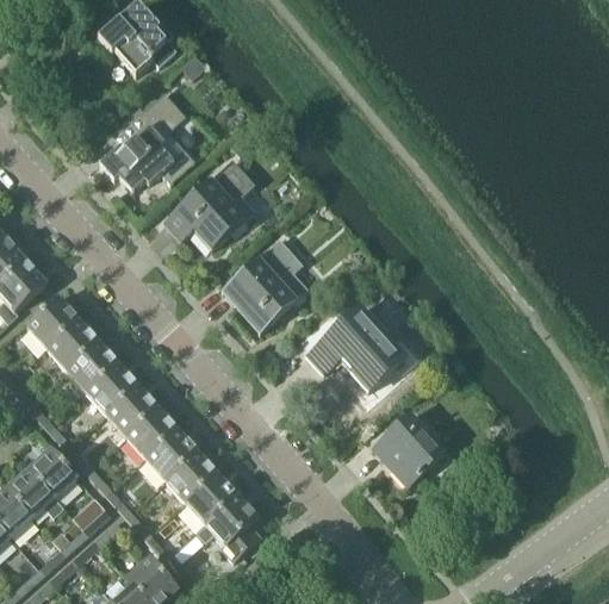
[(95,39),(110,54),(113,51),(135,75),(151,60),(159,67),(175,51),(166,39),(173,33),(163,23),(159,27),(136,2),(95,39)]
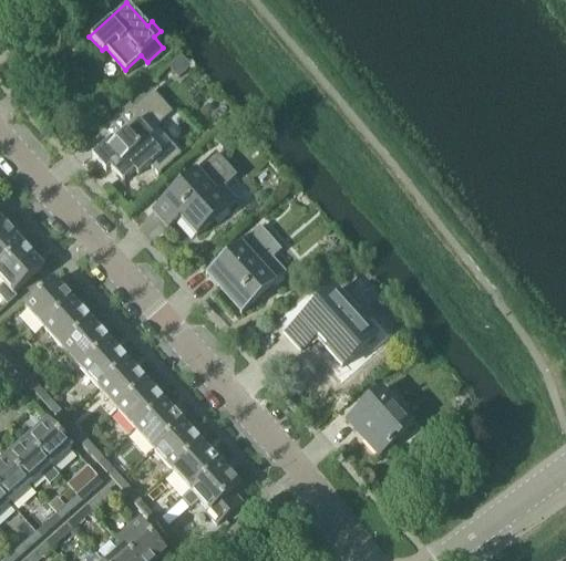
[(167,62),(177,74),(191,62),(179,51),(167,62)]
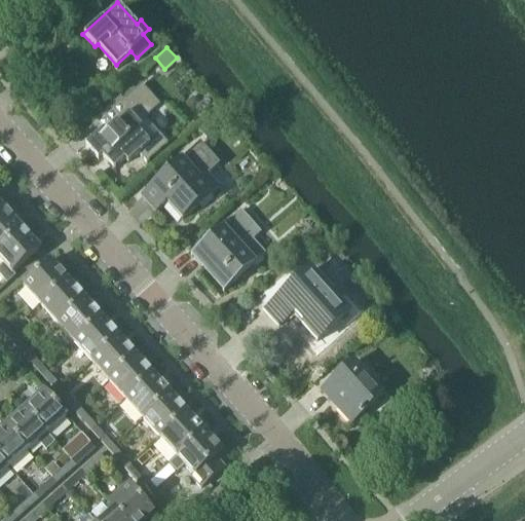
[(129,107),(106,127),(104,125),(85,142),(98,155),(102,152),(113,165),(124,155),(127,158),(139,149),(146,158),(167,139),(147,117),(144,113),(159,100),(142,80),(121,98),(129,107)]
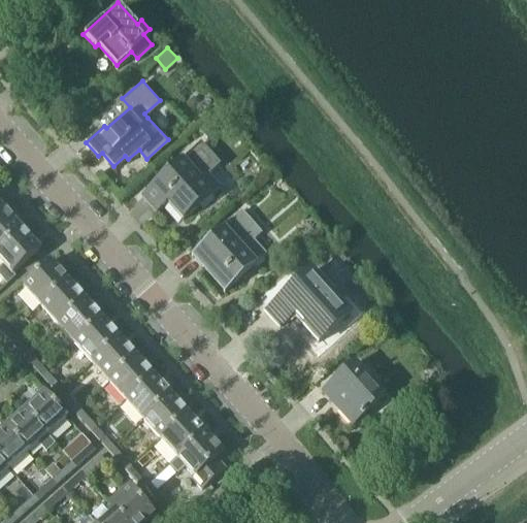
[(207,117),(198,125),(206,134),(216,126),(207,117)]
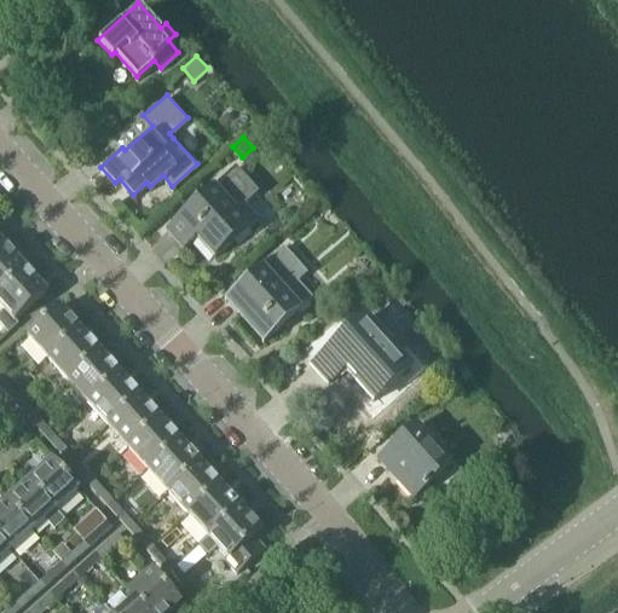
[(196,233),(215,254),(258,215),(244,200),(258,188),(235,163),(167,224),(184,243),(196,233)]
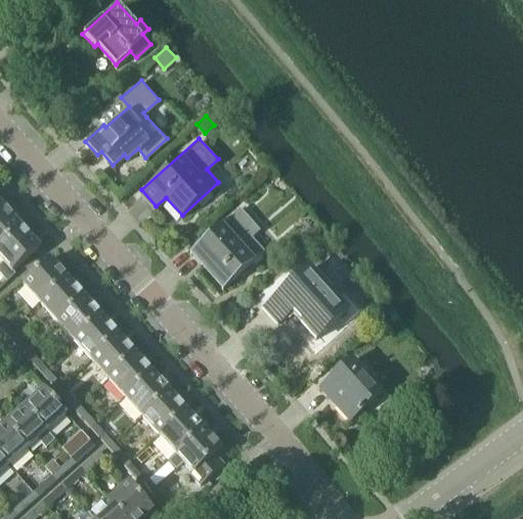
[(266,249),(253,233),(261,226),(241,205),(190,250),(223,287),(266,249)]
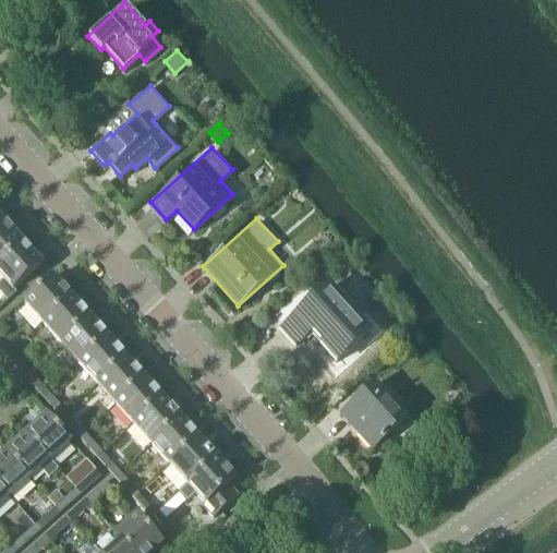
[(0,257),(21,239),(3,219),(0,221),(0,257)]
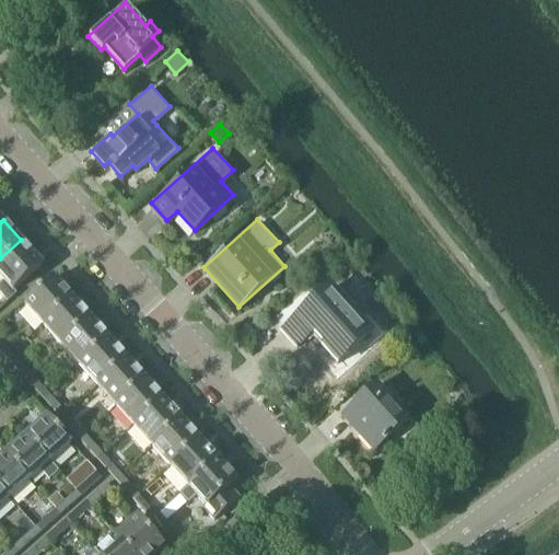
[(21,240),(0,258),(0,274),(3,278),(0,280),(0,289),(7,298),(16,290),(13,286),(41,262),(21,240)]
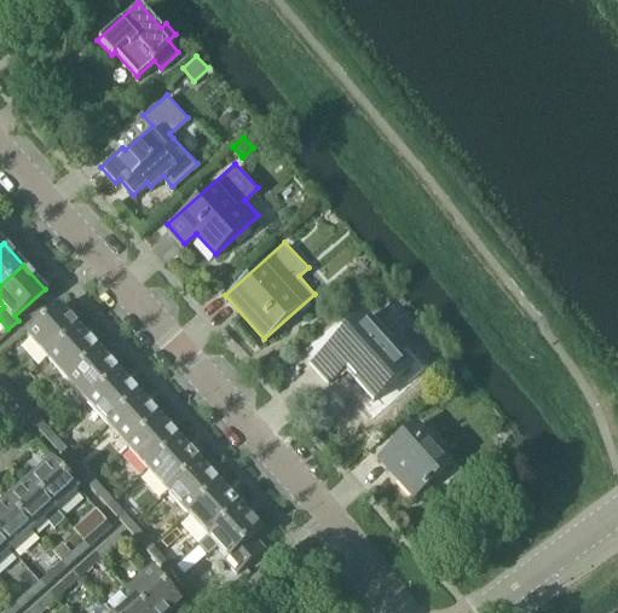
[(26,333),(47,356),(79,327),(57,304),(26,333)]
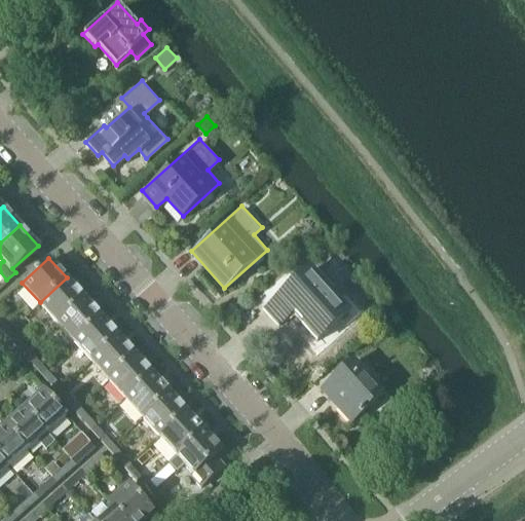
[(279,322),(293,309),(317,337),(349,308),(311,265),(265,306),(279,322)]
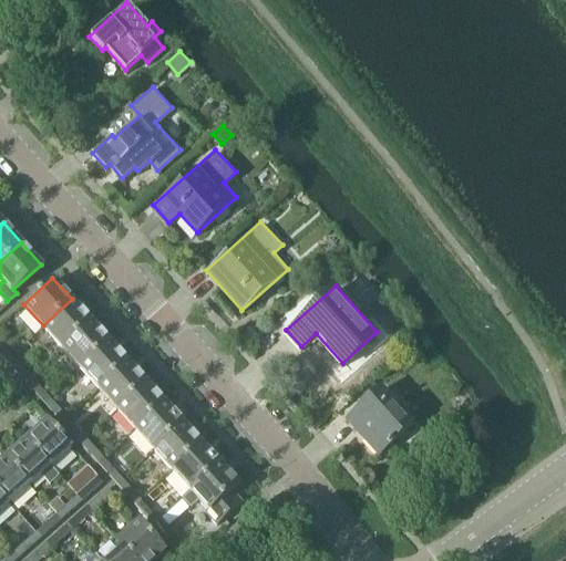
[(43,325),(61,345),(90,319),(72,299),(43,325)]
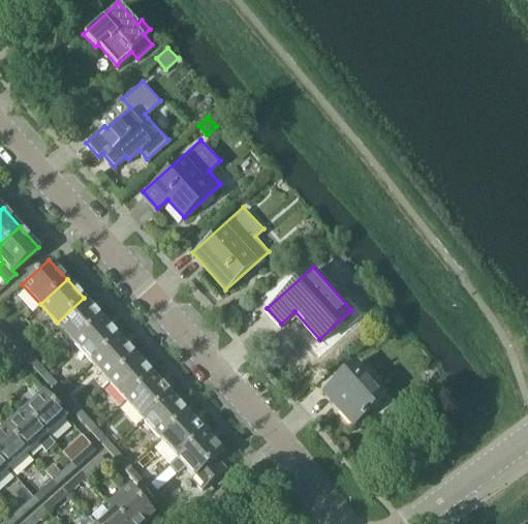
[(57,322),(74,342),(101,317),(84,298),(57,322)]
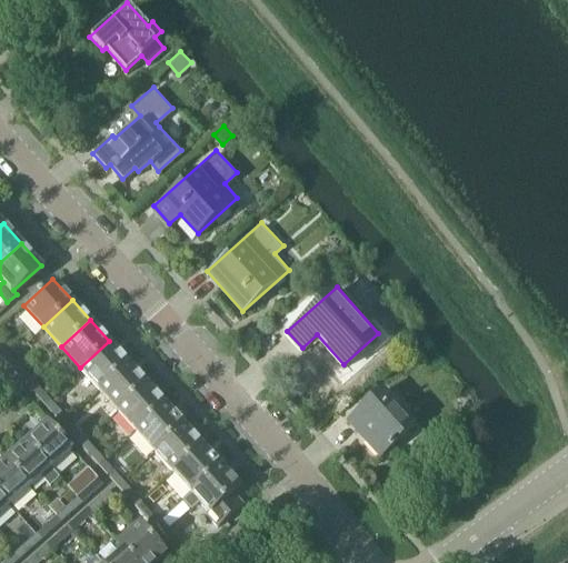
[(0,352),(6,360),(11,354),(0,341),(0,352)]
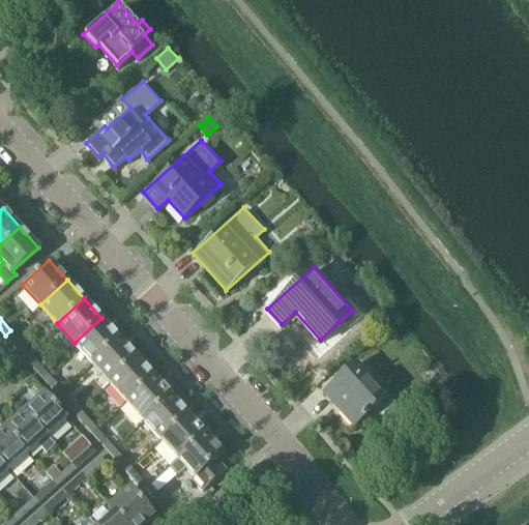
[(75,343),(91,360),(118,337),(101,318),(75,343)]
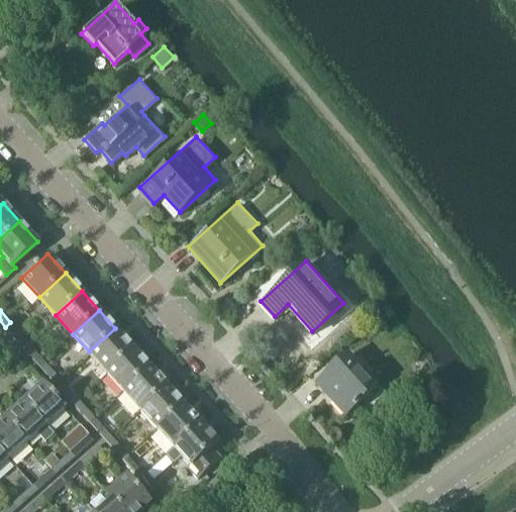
[(5,327),(22,345),(27,340),(10,322),(5,327)]
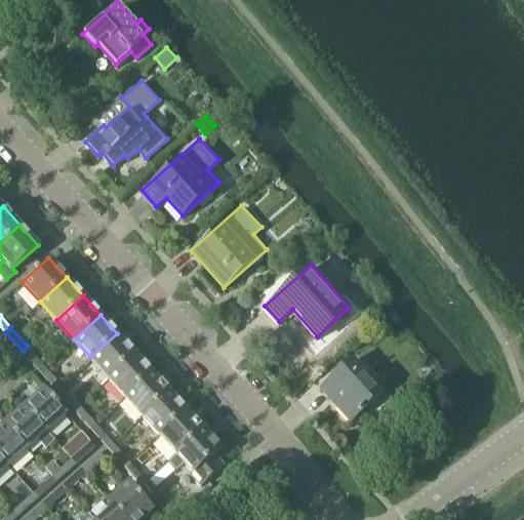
[(90,357),(108,376),(135,353),(117,333),(90,357)]
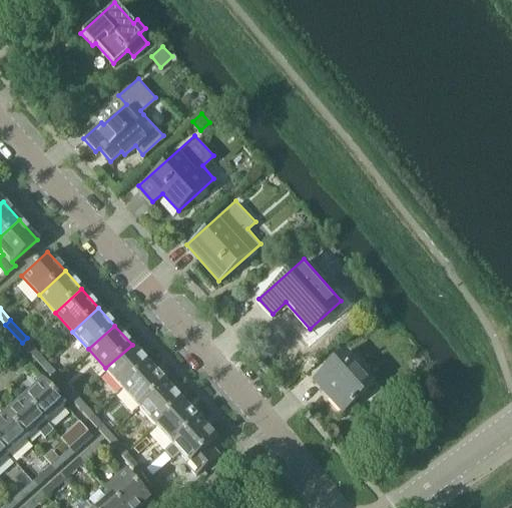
[(22,343),(39,362),(44,357),(27,338),(22,343)]
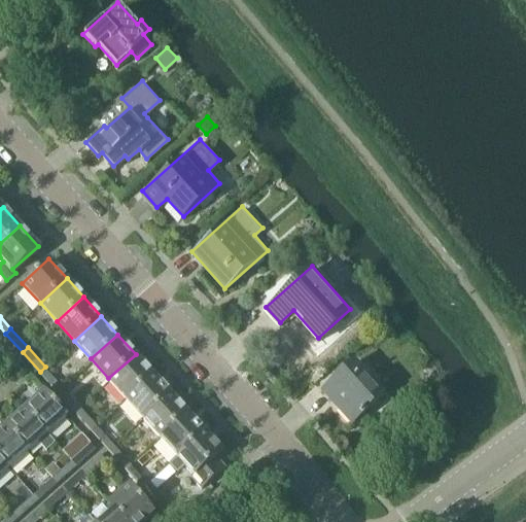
[(108,378),(125,396),(152,372),(136,354),(108,378)]
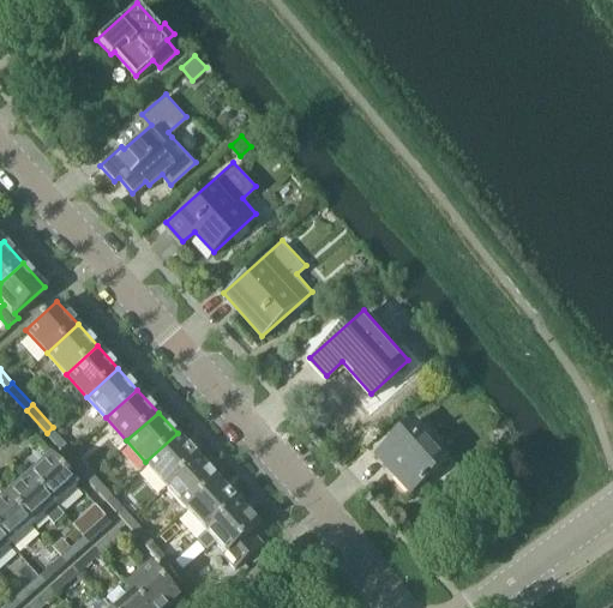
[(377,449),(412,489),(449,457),(413,416),(377,449)]
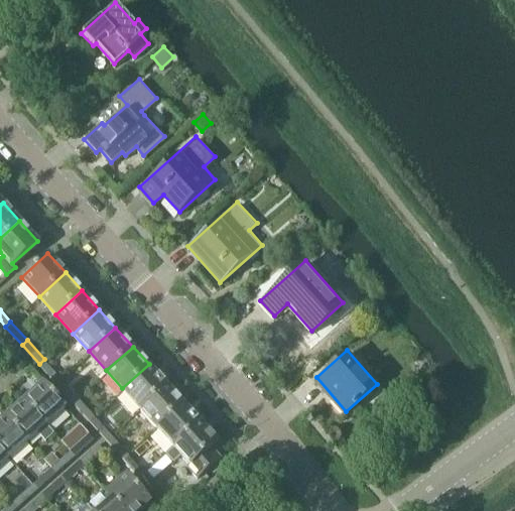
[(39,364),(55,381),(60,377),(44,359),(39,364)]
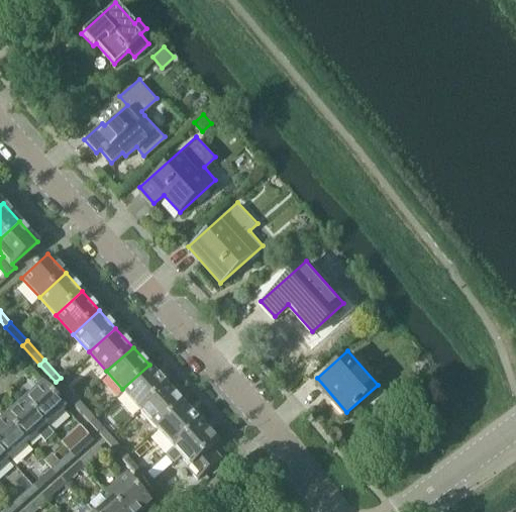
[(122,389),(139,407),(166,384),(149,365),(122,389)]
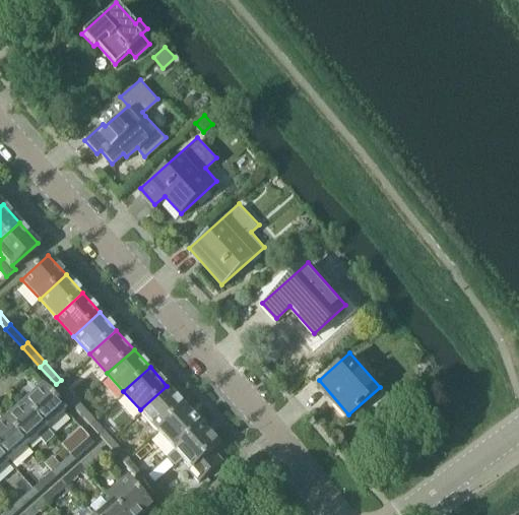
[(56,384),(73,404),(78,399),(61,380),(56,384)]
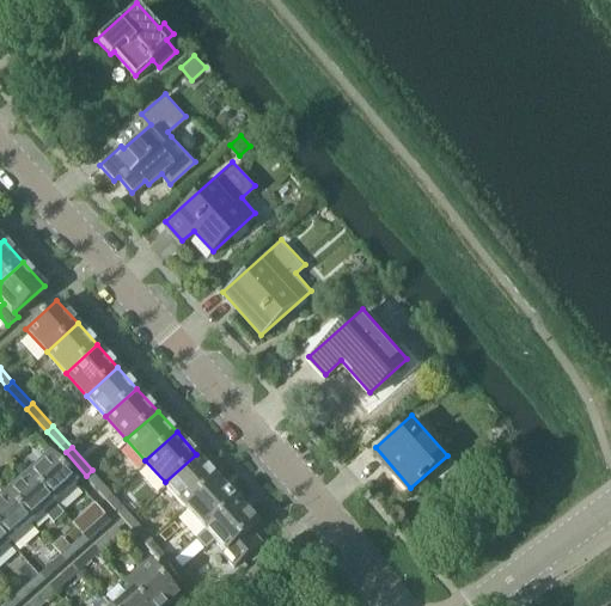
[(50,451),(29,470),(55,500),(77,481),(50,451)]
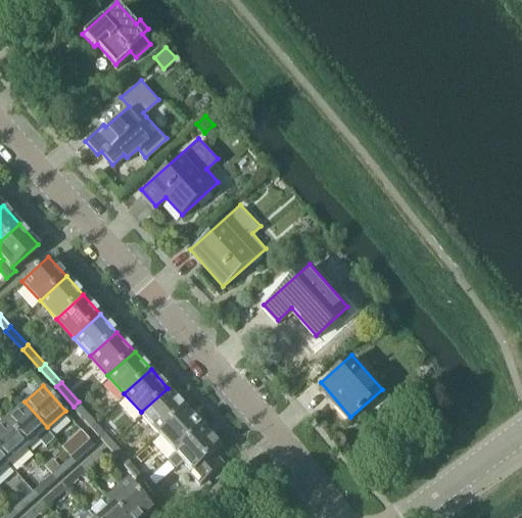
[(141,412),(158,431),(185,407),(168,388),(141,412)]
